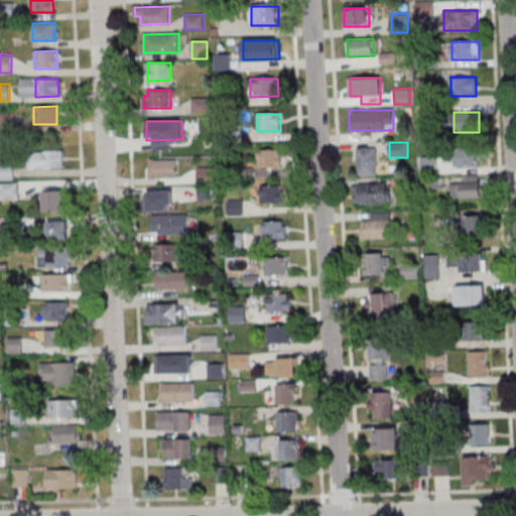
[(377,146),(357,146),(357,174),(377,174),(377,146)]
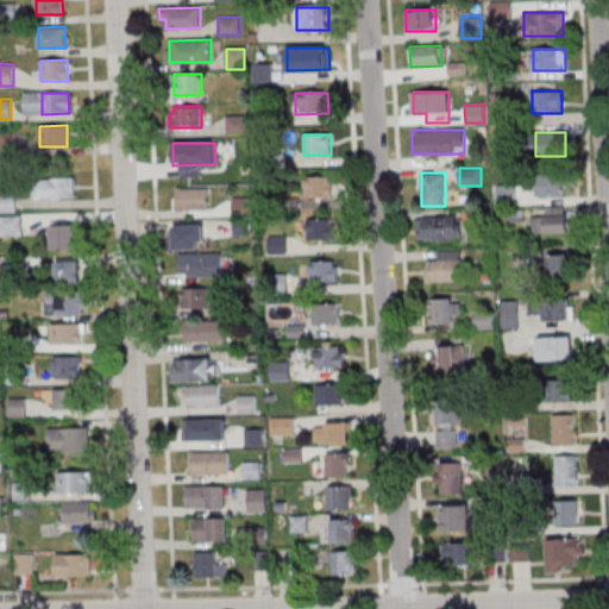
[(540,173),(540,198),(567,198),(567,173),(540,173)]
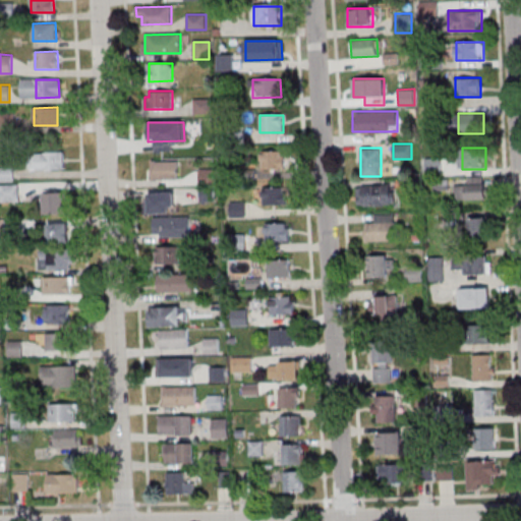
[(286,150),(263,150),(263,169),(286,169),(286,150)]
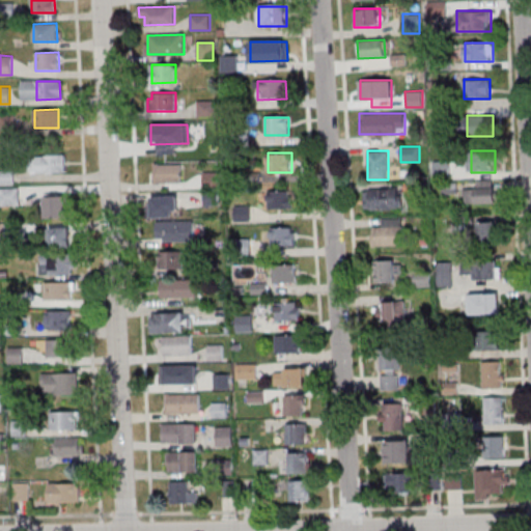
[(65,172),(65,155),(32,155),(32,172),(65,172)]
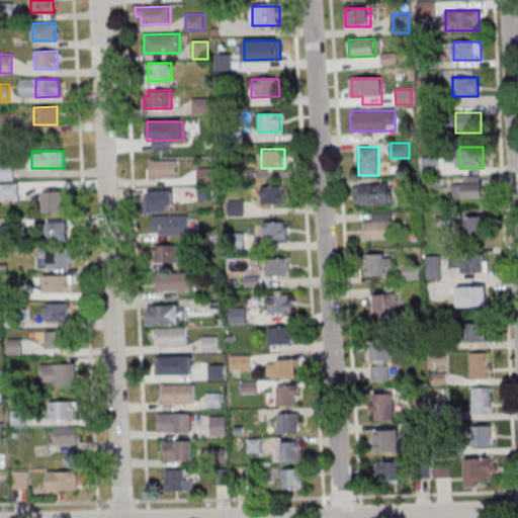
[(437,170),(437,158),(425,158),(425,170),(437,170)]
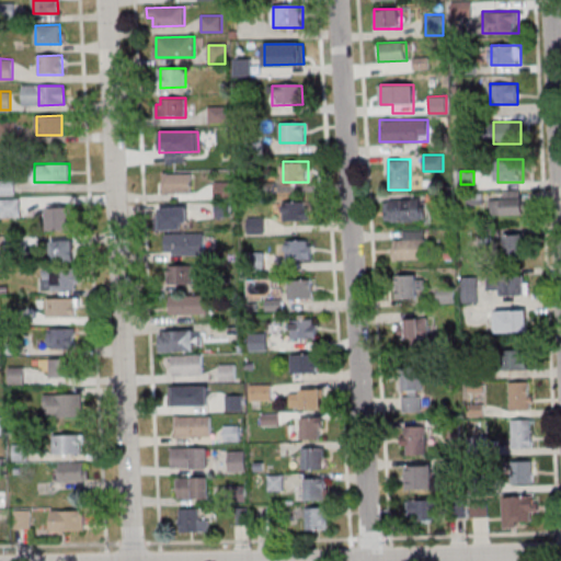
[(165,173),(191,173),(191,193),(165,193),(165,173)]
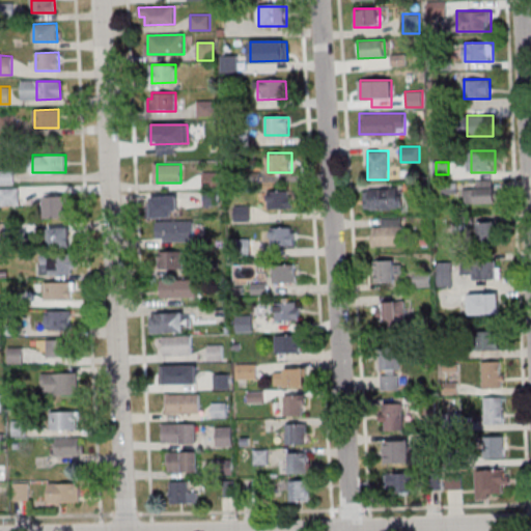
[(495,203),(495,182),(474,182),(474,189),(465,189),(465,203),(495,203)]
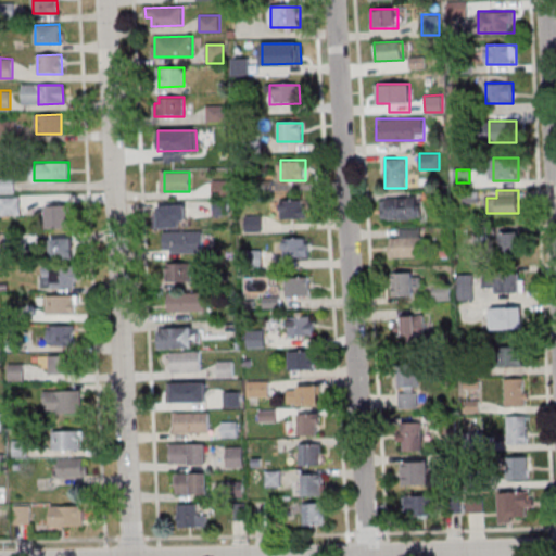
[(381,197),(381,219),(421,219),(421,197),(381,197)]
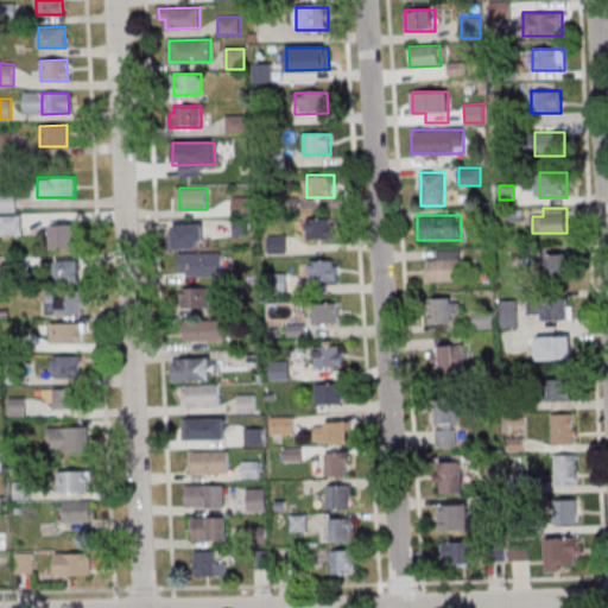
[(23,234),(23,216),(1,216),(1,234),(23,234)]
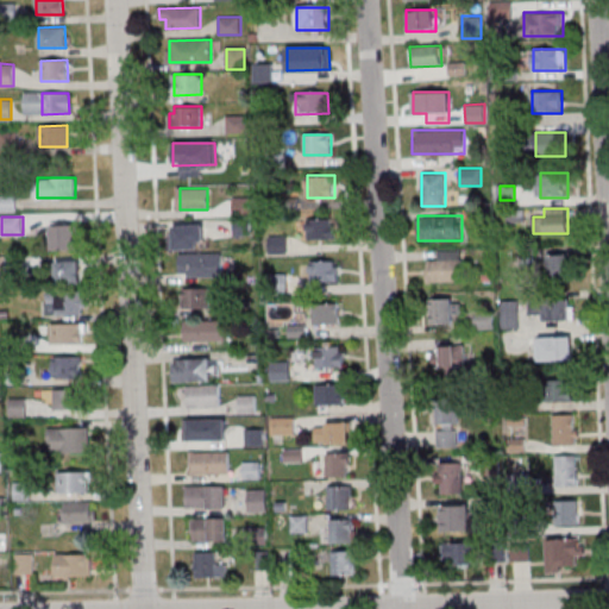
[(336,219),(308,219),(308,239),(336,239),(336,219)]
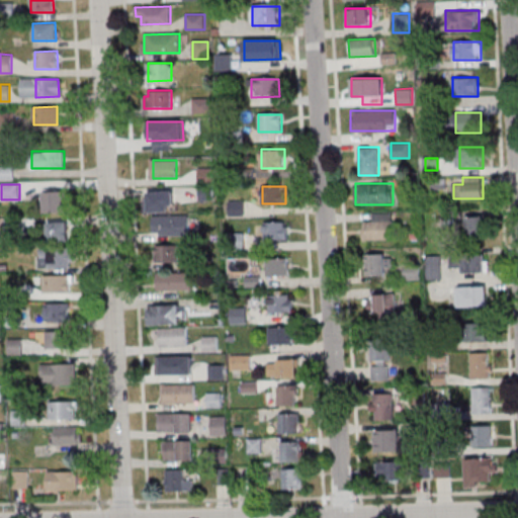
[(44,212),(68,212),(68,190),(44,190),(44,212)]
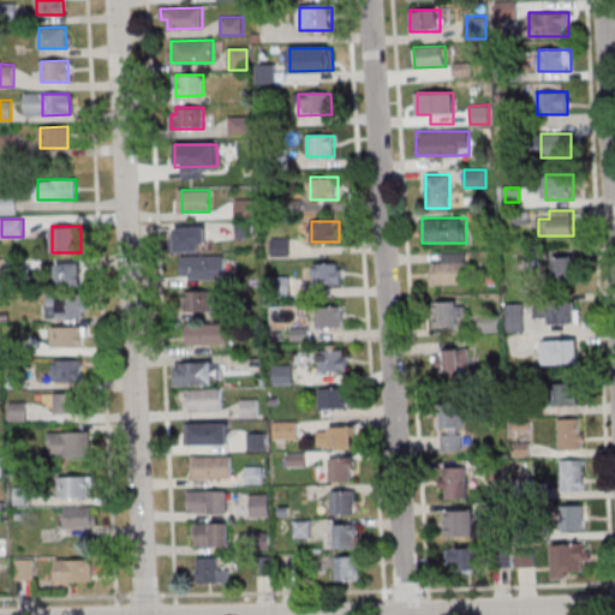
[(173,228),(173,252),(207,252),(207,228),(173,228)]
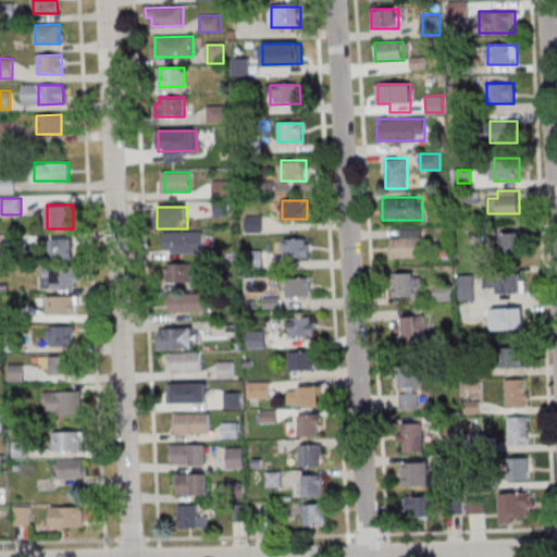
[(422,229),(400,229),(400,238),(391,238),(391,258),(422,258),(422,229)]
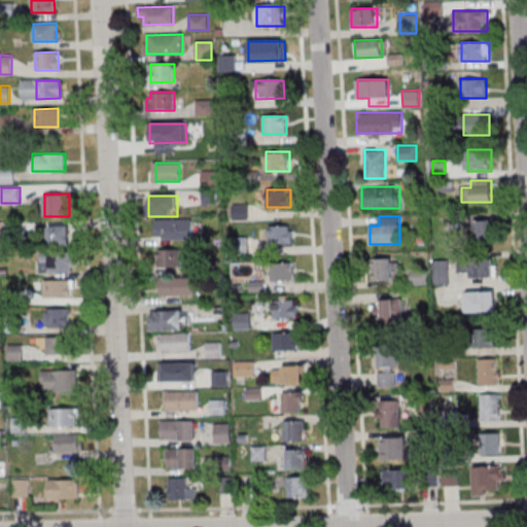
[(191,219),(192,239),(155,239),(155,220),(191,219)]
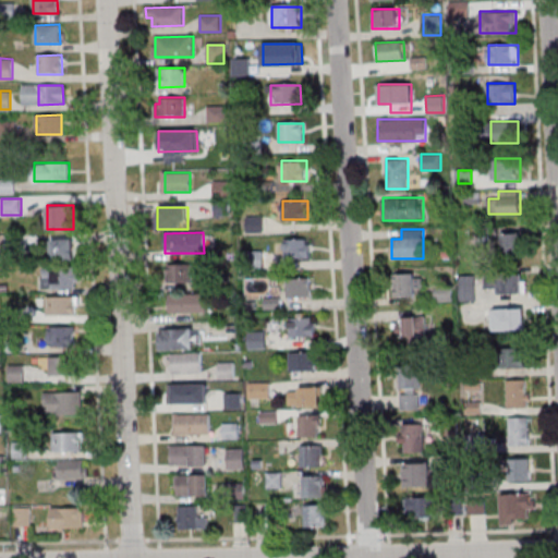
[(504,233),(504,255),(522,255),(522,233),(504,233)]
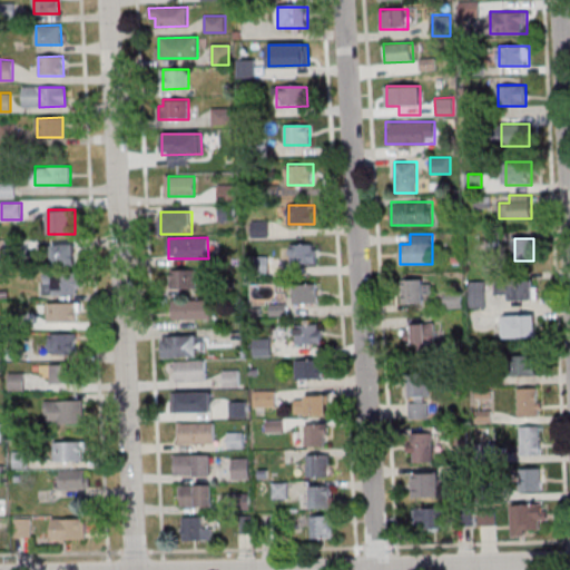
[(51,264),(77,264),(77,243),(51,243),(51,264)]
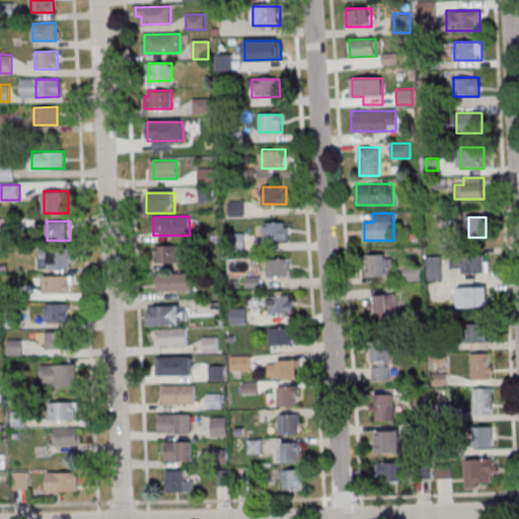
[(265,240),(290,240),(290,221),(265,221),(265,240)]
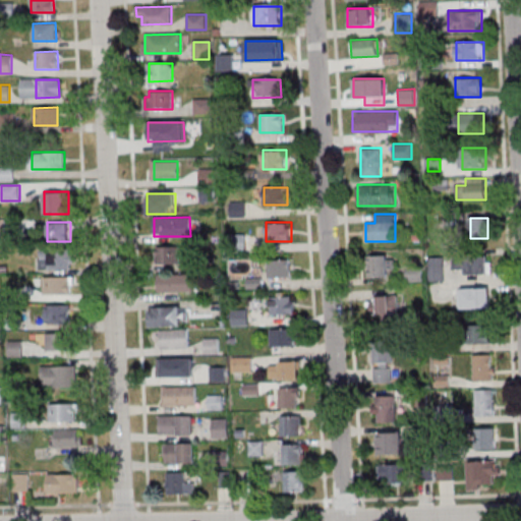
[(156,246),(179,246),(179,264),(157,265),(156,246)]
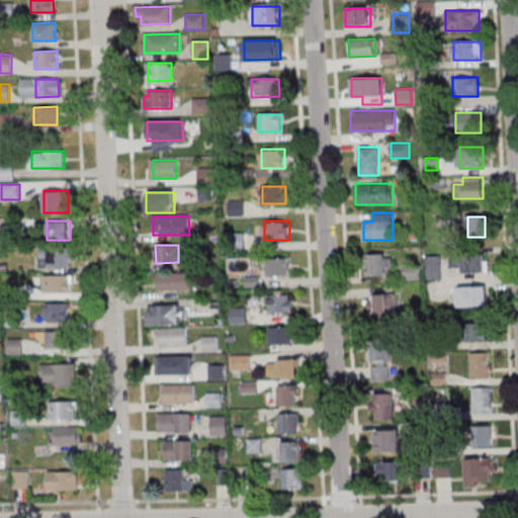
[(74,267),(74,247),(47,247),(47,267),(74,267)]
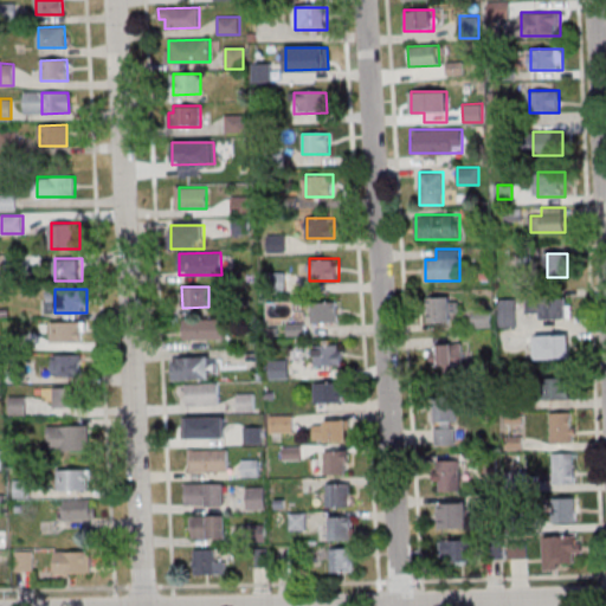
[(456,297),(426,297),(426,322),(456,322),(456,297)]
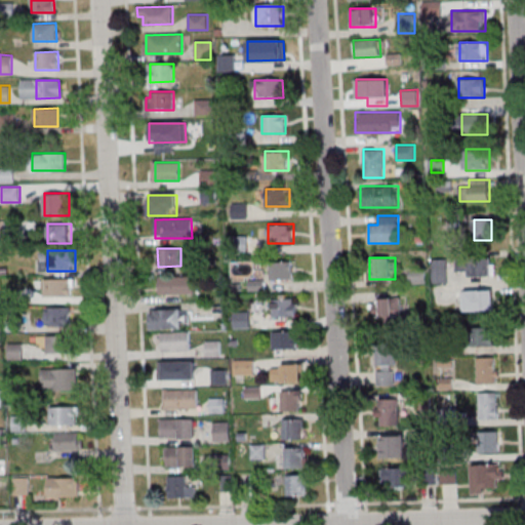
[(493,276),(493,258),(456,258),(456,276),(493,276)]
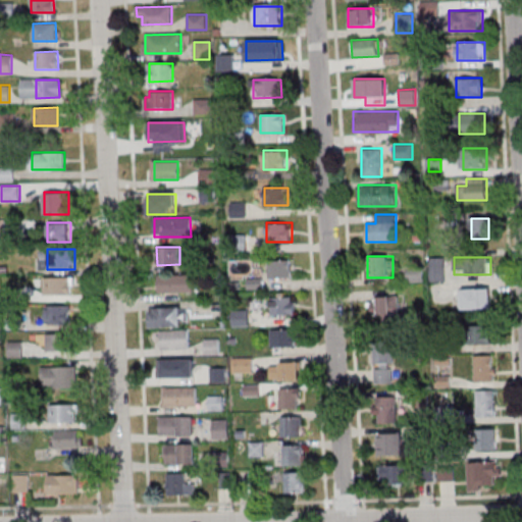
[(292,277),(292,260),(269,260),(269,277),(292,277)]
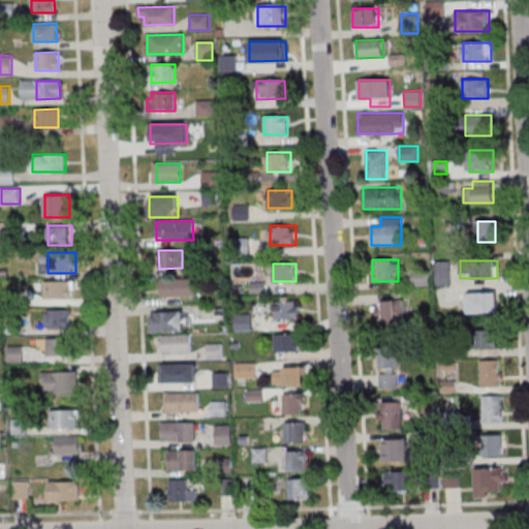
[(196,278),(196,298),(160,298),(160,279),(196,278)]
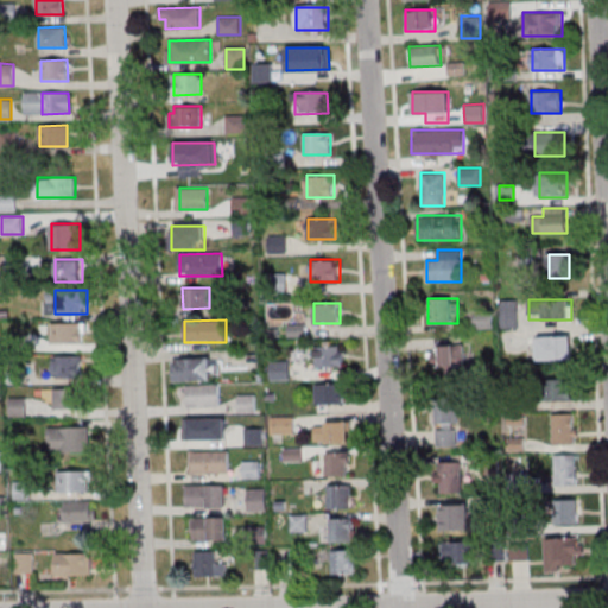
[(86,322),(54,322),(54,343),(86,343),(86,322)]
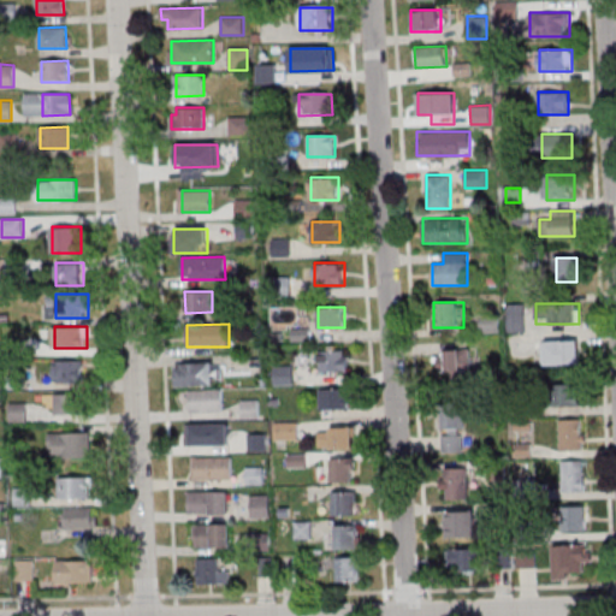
[(579,363),(579,339),(556,339),(556,363),(579,363)]
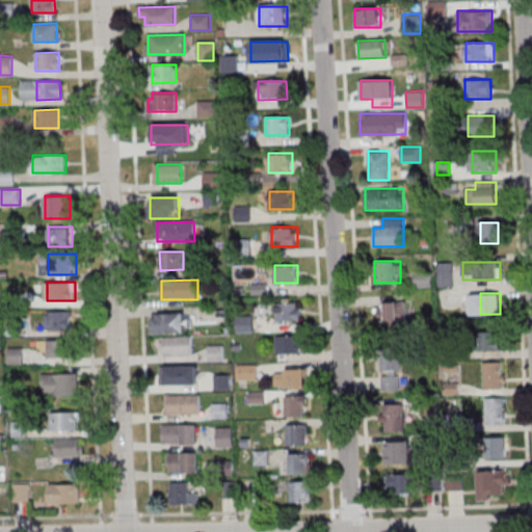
[(383,302),(384,325),(406,324),(406,301),(383,302)]
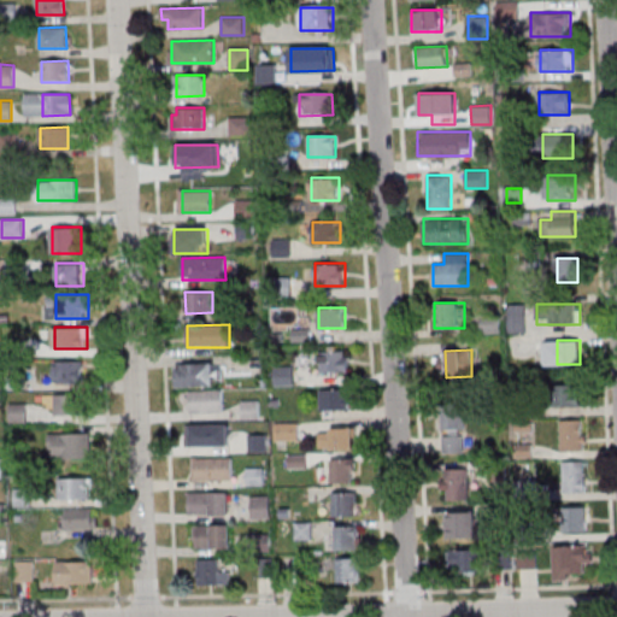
[(348,371),(348,351),(321,351),(321,371),(348,371)]
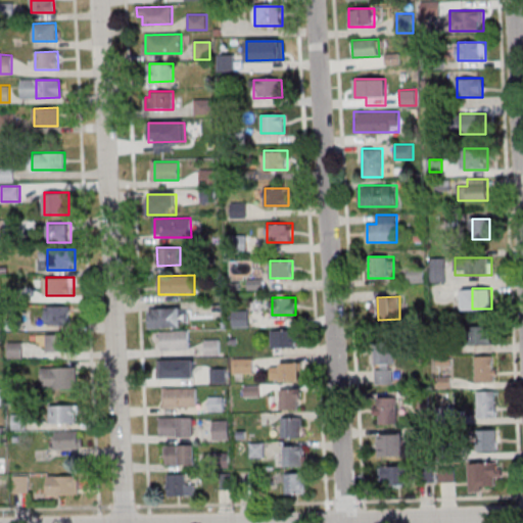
[(70,324),(70,305),(45,305),(45,324),(70,324)]
